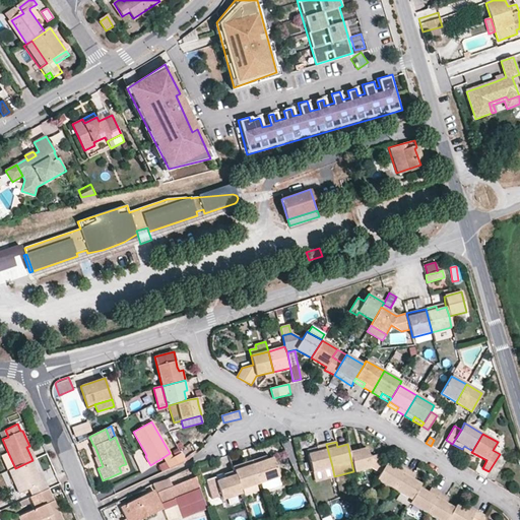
[(332,466),(326,444),(316,447),(318,452),(308,454),(313,471),(332,466)]
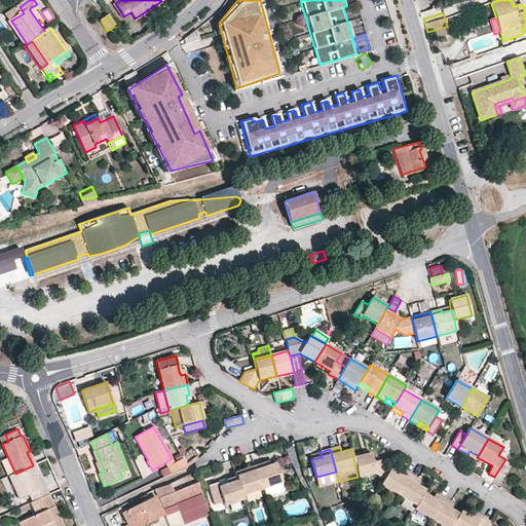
[(36,464),(30,451),(27,452),(33,465),(36,464)]
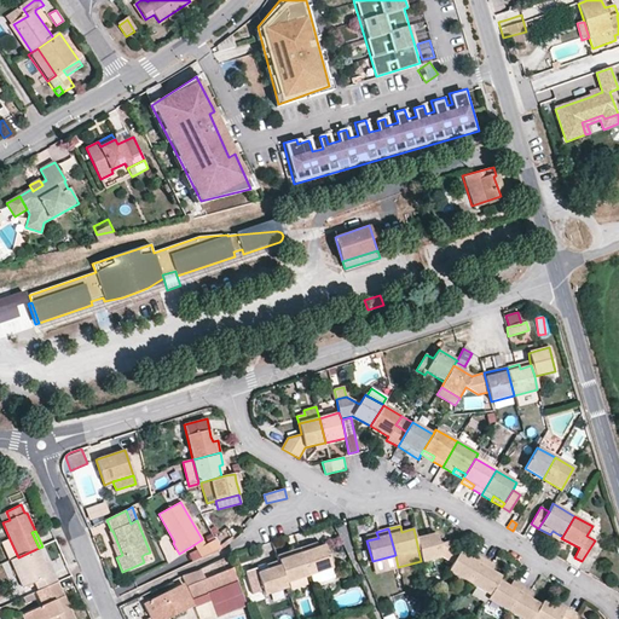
[(122,555),(113,531),(111,531),(108,532),(114,544),(111,545),(116,557),(122,555)]
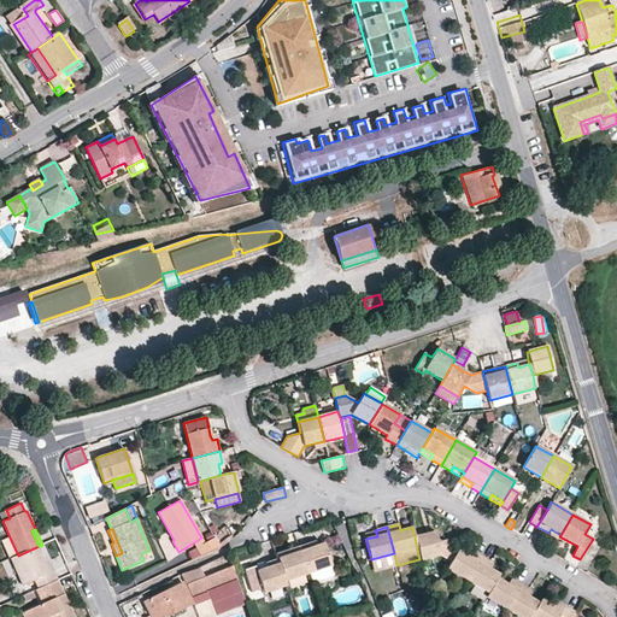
[(560,535),(551,529),(548,533),(558,539),(559,536),(560,535)]
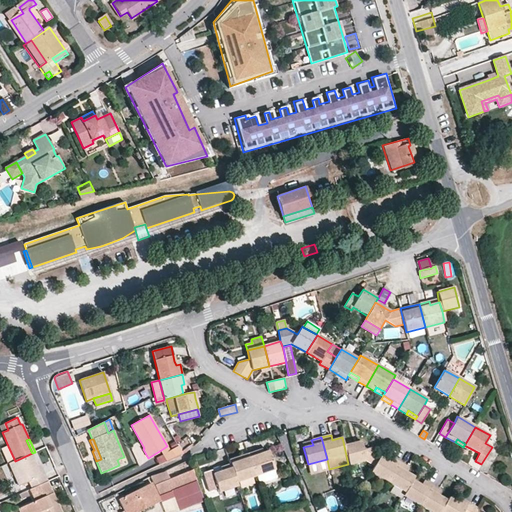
[(380,457),(383,452),(374,447),(363,450),(361,441),(344,446),(348,464),(349,466),(366,461),(374,466),(380,457)]
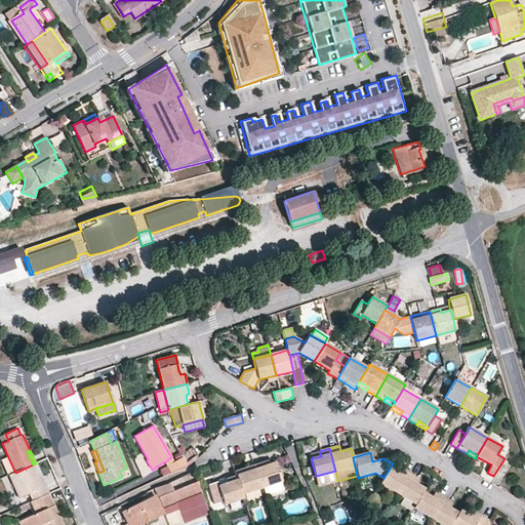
[(15,473),(8,457),(1,460),(8,476),(8,475),(15,473)]
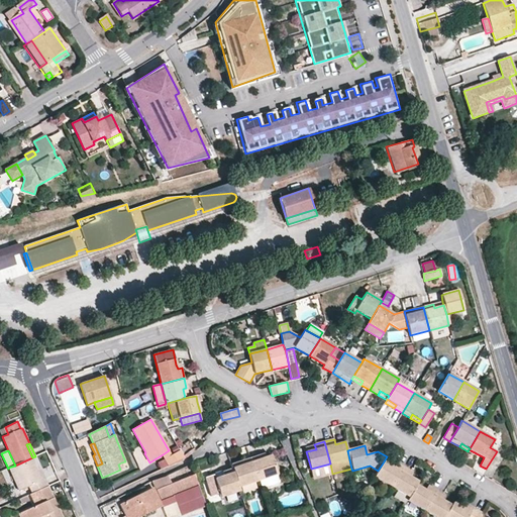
[(172,455),(169,450),(163,454),(165,458),(172,455)]
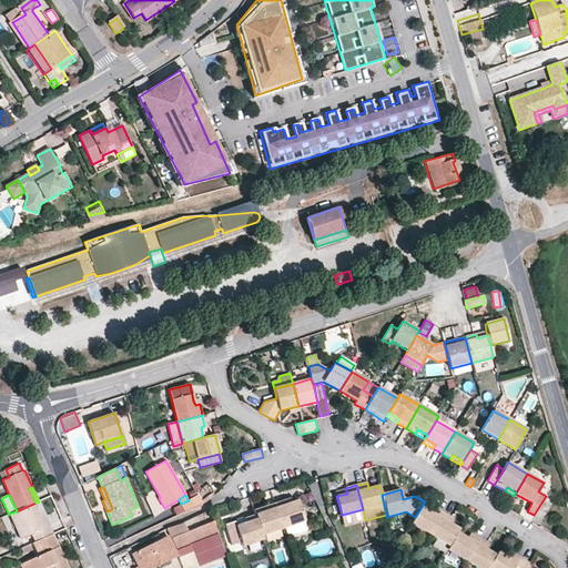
[(203,504),(198,495),(189,500),(181,504),(185,513),(203,504)]
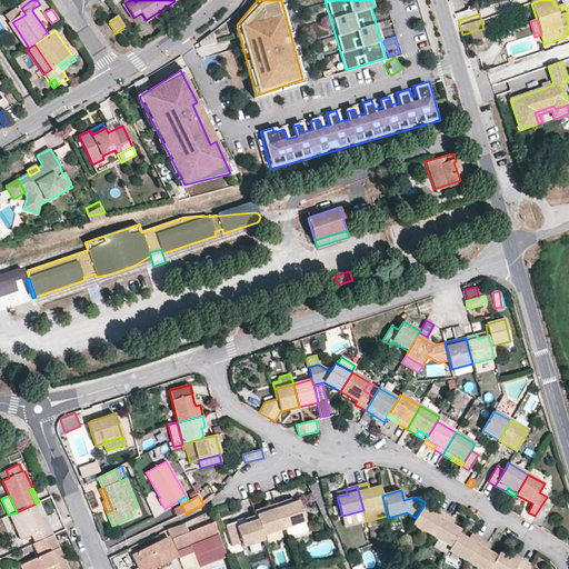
[(301,511),(298,501),(292,503),(291,499),(276,505),(283,529),(305,522),(301,511)]
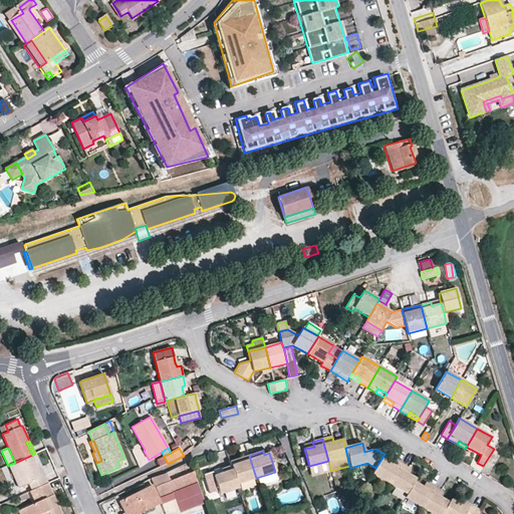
[(42,477),(37,467),(32,455),(15,463),(8,465),(18,488),(29,483),(32,491),(45,484),(42,477)]
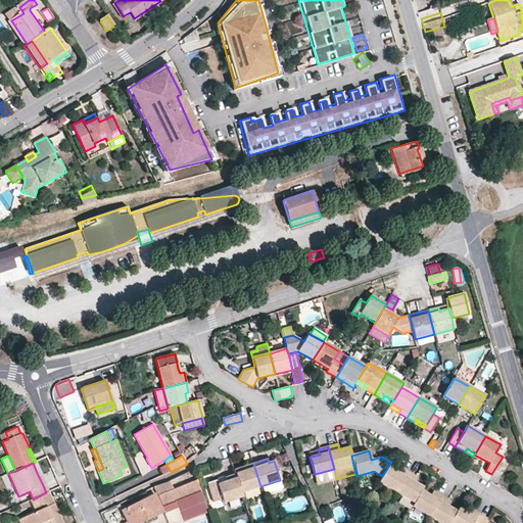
[(260,486),(253,464),(234,470),(235,474),(241,493),(260,486)]
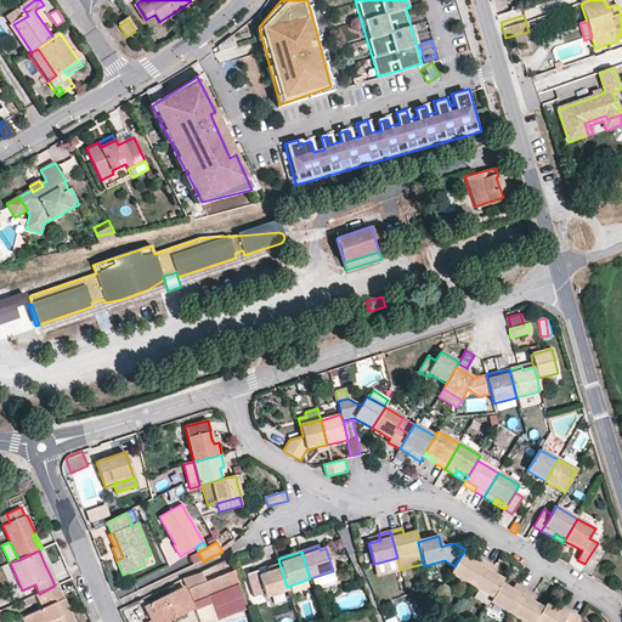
[(471,587),(486,561),(475,555),(471,561),(462,555),(454,566),(451,574),(471,587)]
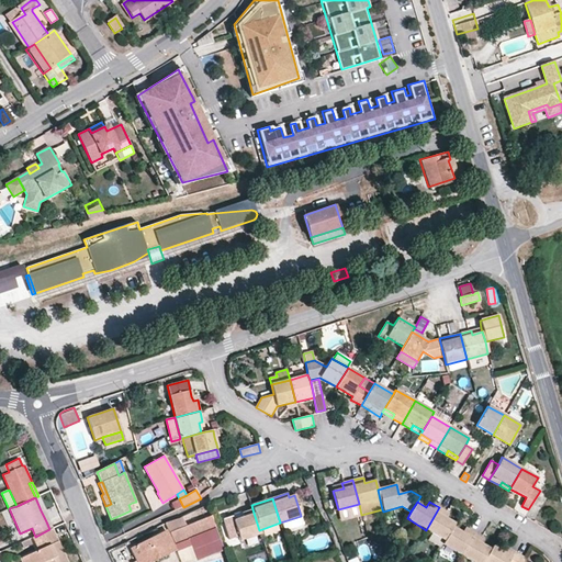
[(361,515),(359,504),(338,509),(340,520),(361,515)]
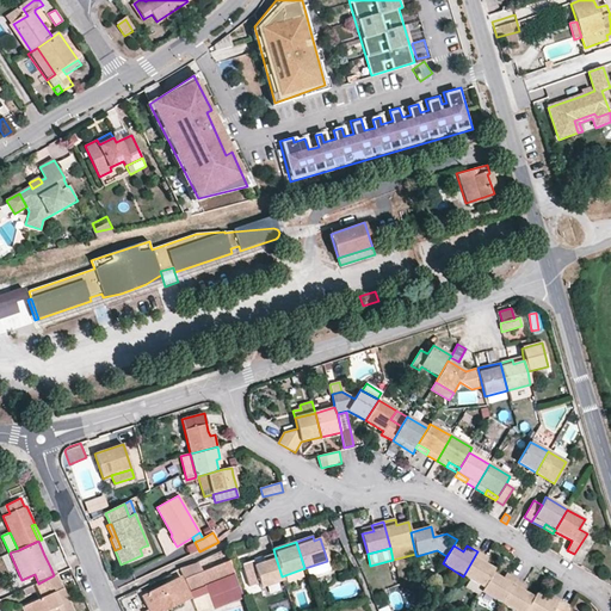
[(492,573),(494,569),(485,563),(487,557),(477,551),(463,576),(469,580),(482,587),(483,588),(492,573)]
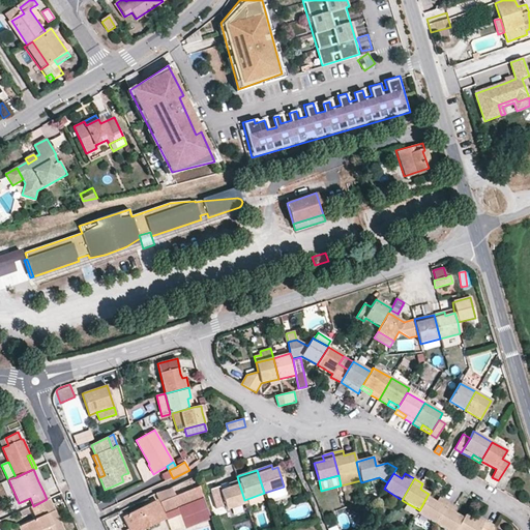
[(244,500),(238,480),(224,486),(225,489),(219,491),(226,510),(246,503),(244,500)]
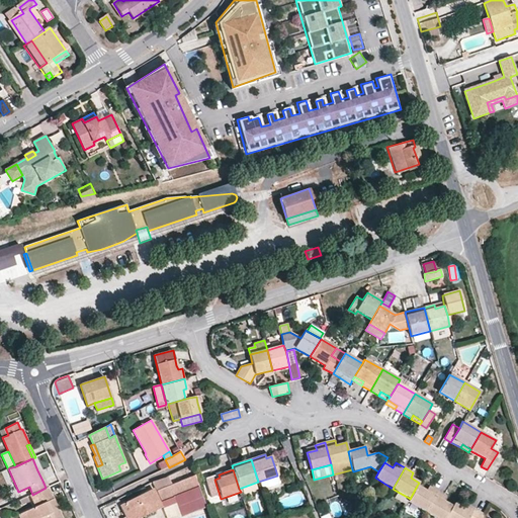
[(161,501),(198,487),(194,476),(171,485),(168,477),(152,483),(161,501)]
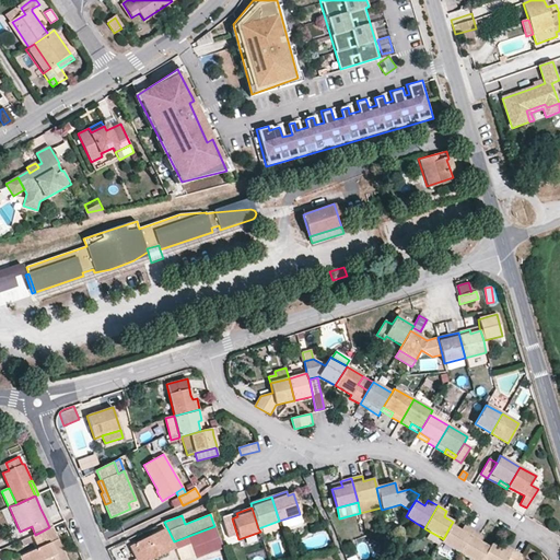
[(282,529),(303,523),(300,514),(279,521),(282,529)]
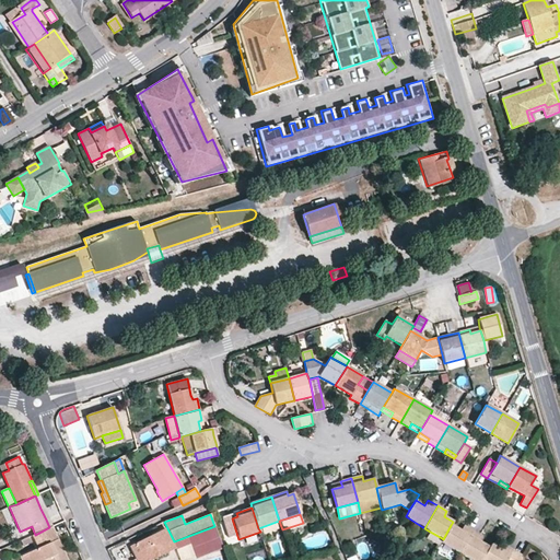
[(461,553),(473,532),(464,526),(461,531),(451,525),(443,539),(441,543),(461,553)]
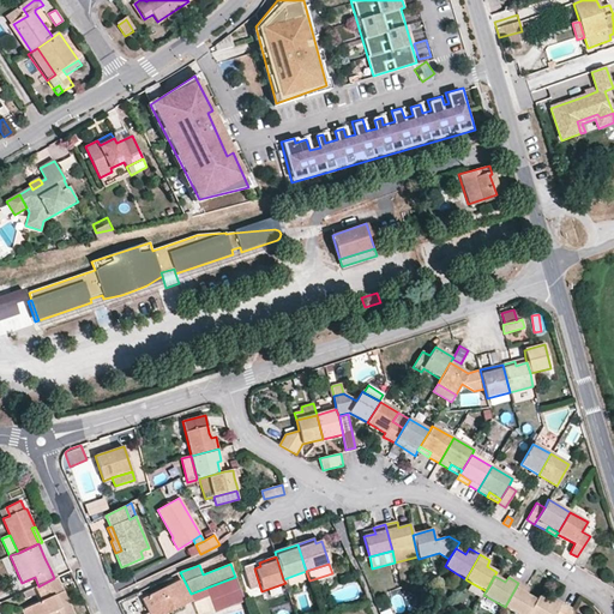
[(61,587),(58,577),(54,578),(38,587),(35,588),(40,596),(61,587)]
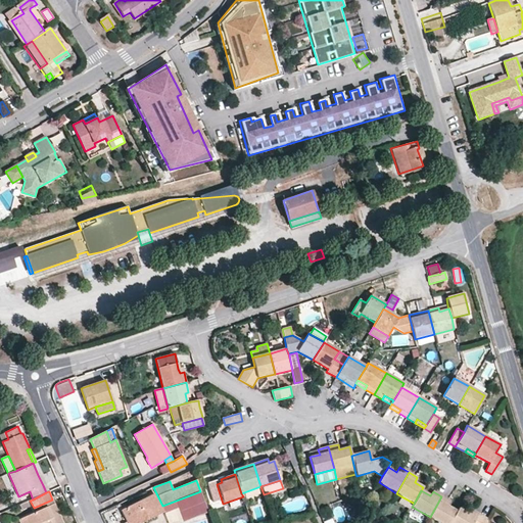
[(208,512),(200,491),(162,506),(161,507),(163,512),(164,514),(178,509),(183,522),(208,512)]
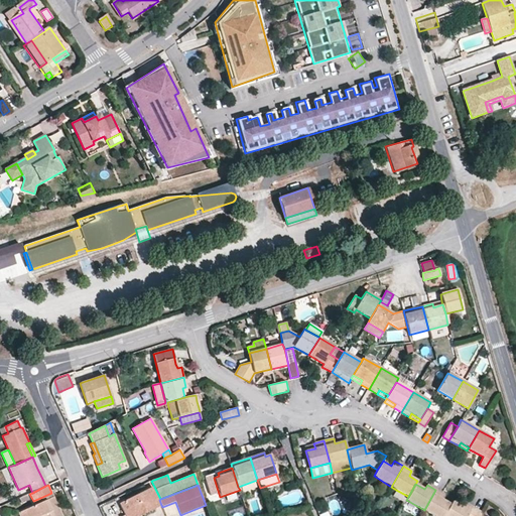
[(161,505),(159,500),(152,487),(119,504),(125,515),(139,515),(140,515),(161,505)]
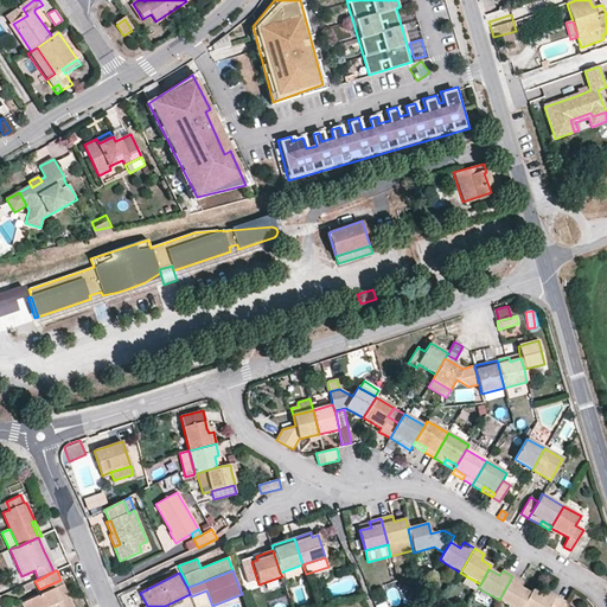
[(479,583),(466,576),(462,583),(475,590),(479,583)]
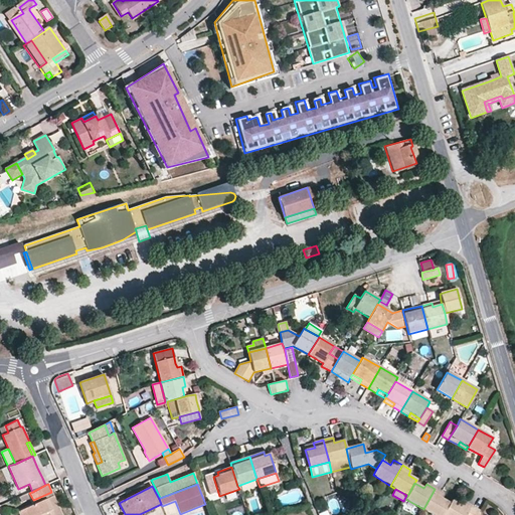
[(443,514),(450,504),(441,498),(444,494),(435,489),(423,509),(433,514),(443,514)]
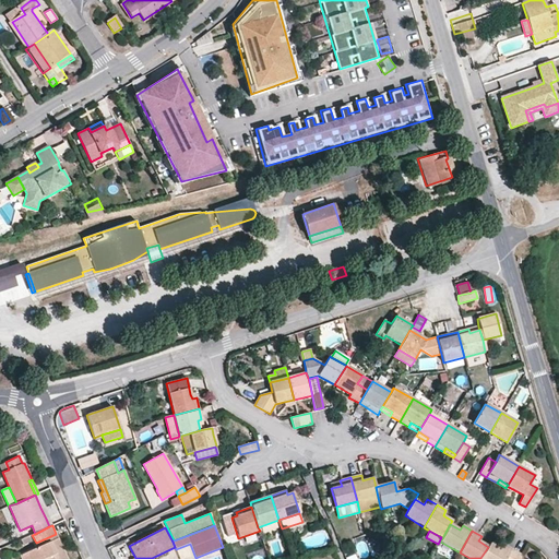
[(38,547),(58,538),(56,534),(36,543),(38,547)]
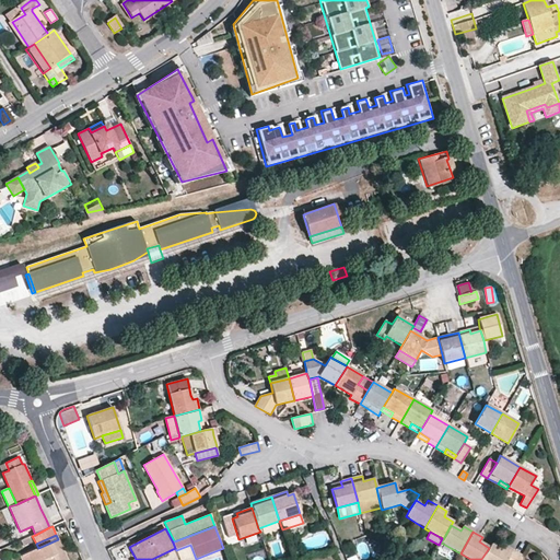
[(67,559),(58,539),(38,548),(26,553),(30,559),(67,559)]
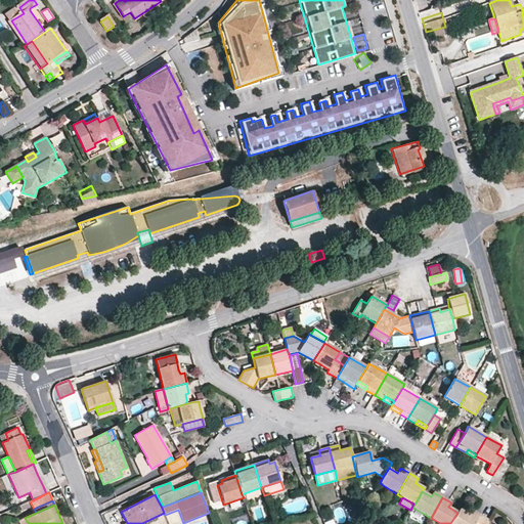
[(474,523),(479,515),(471,510),(468,514),(460,509),(457,513),(450,523),(474,523)]
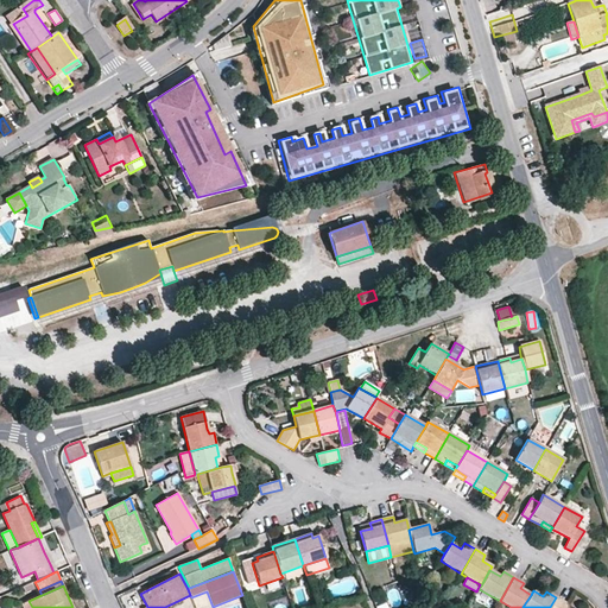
[(568,607),(567,603),(556,597),(550,607),(568,607)]
